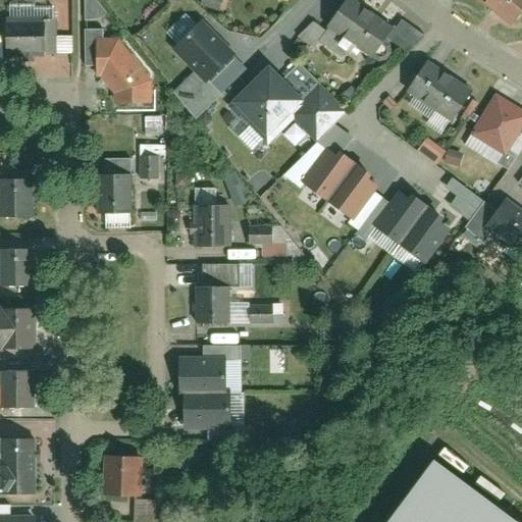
[(492,0),(508,12),(517,0),(492,0)]
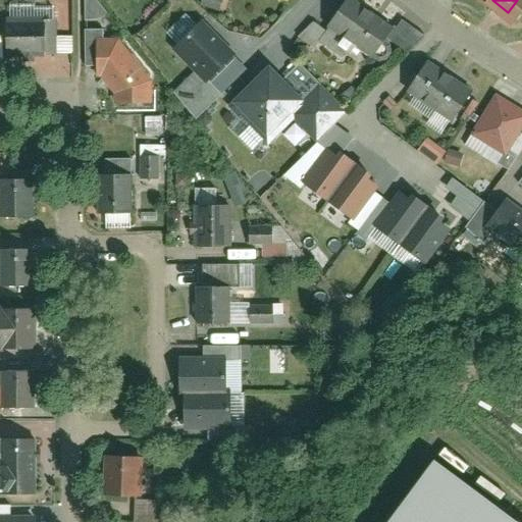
[(98,18),(96,1),(84,2),(85,19),(98,18)]
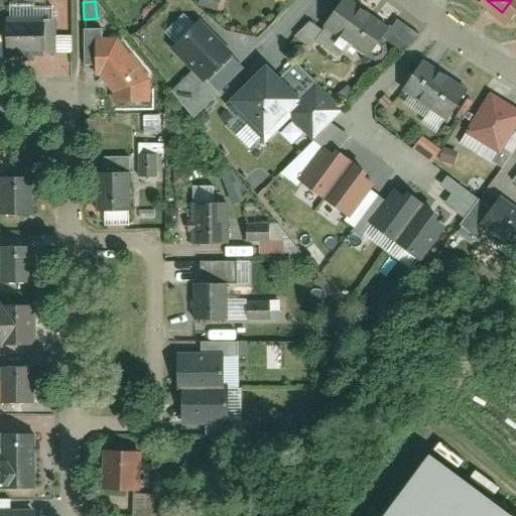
[(381,33),(346,2),(323,28),(358,59),(381,33)]
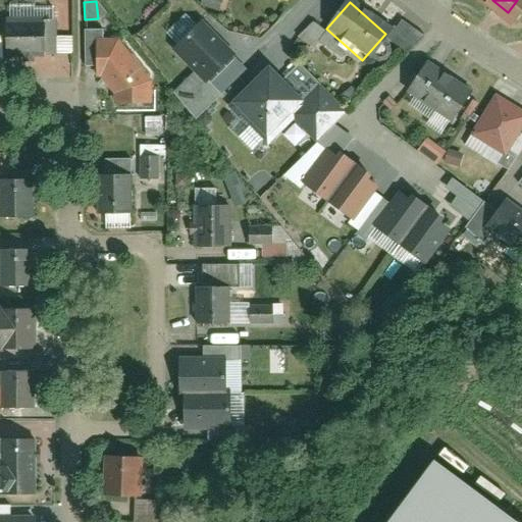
[(314,48),(323,28),(309,20),(299,41),(314,48)]
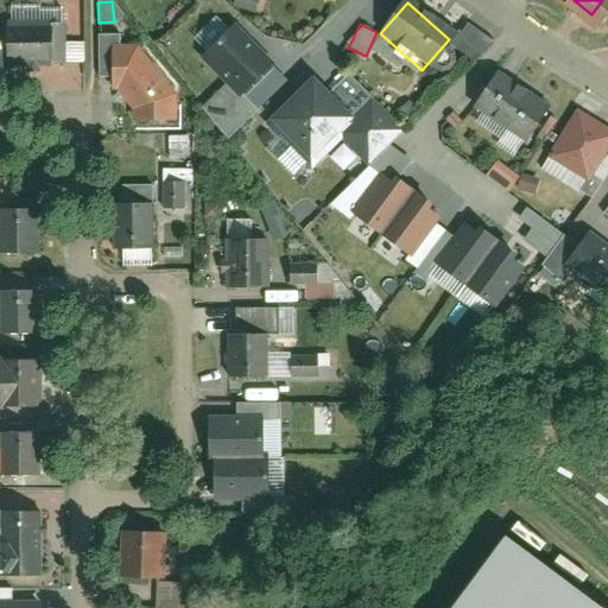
[(464,24),(451,46),(477,61),(491,38),(464,24)]
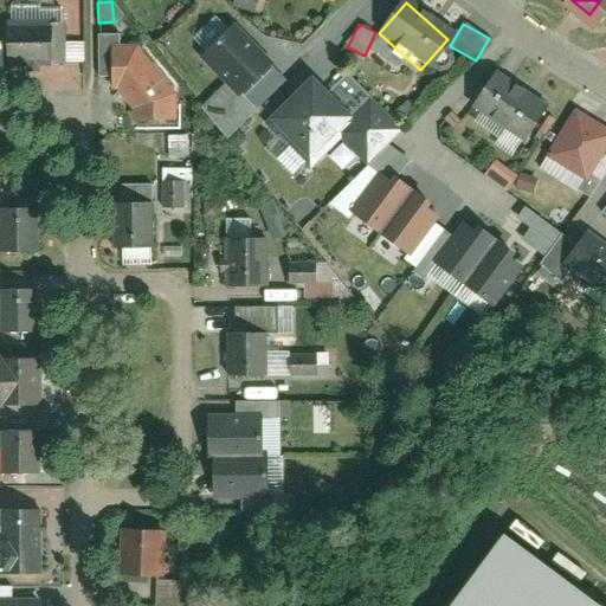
[(200,58),(239,97),(272,64),(234,25),(200,58)]
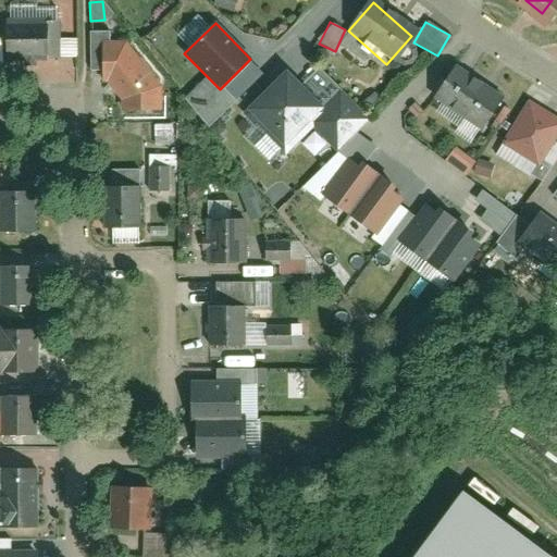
[(52,25),(11,26),(12,61),(53,61),(52,25)]
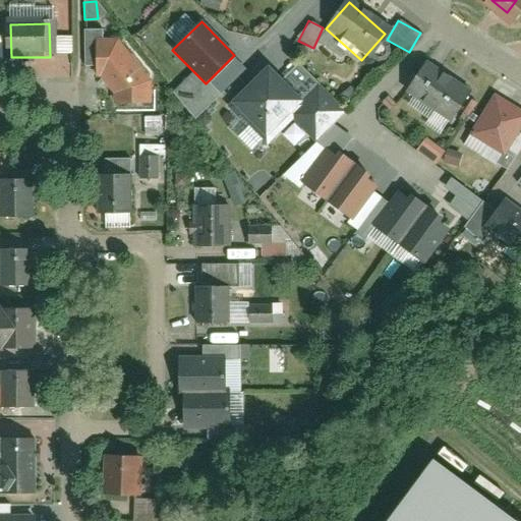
[(95,40),(95,66),(105,66),(133,99),(158,99),(158,83),(119,40),(95,40)]
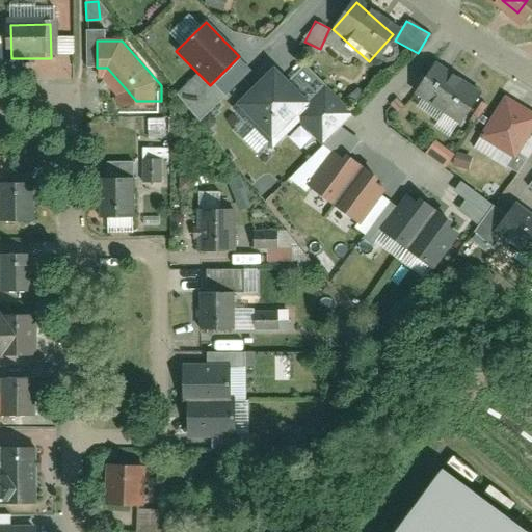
[(483,76),(436,45),(414,78),(460,109),(483,76)]
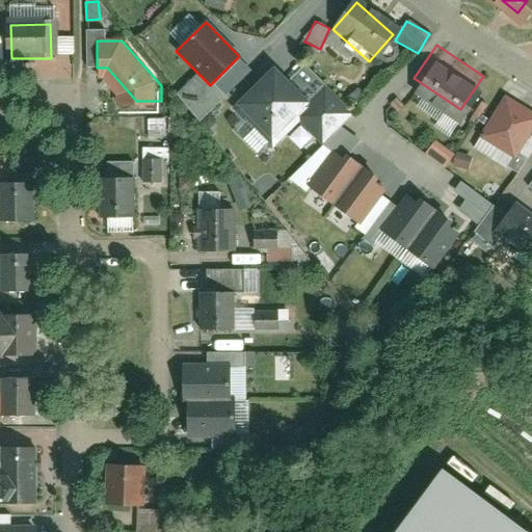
[(271,67),(232,105),(272,148),(298,122),(321,145),(353,114),(324,84),(306,102),(271,67)]
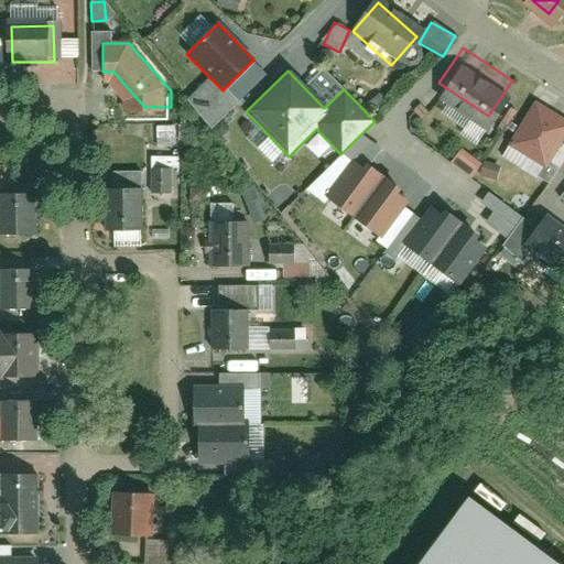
[(563,125),(563,104),(533,85),(506,129),(545,154),(563,125)]
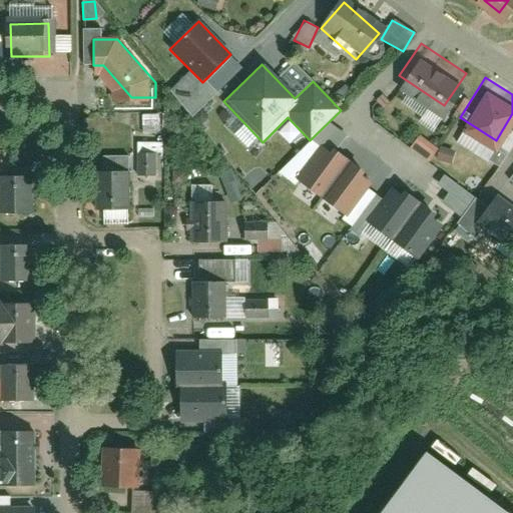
[(233,134),(245,146),(255,136),(242,124),(233,134)]
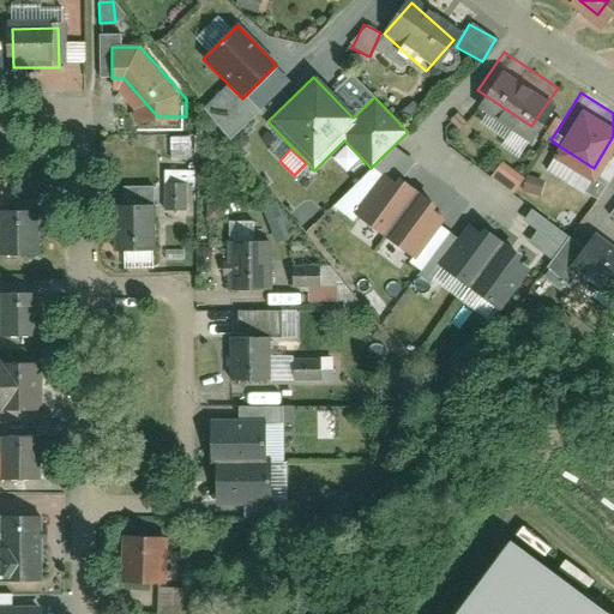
[(501,163),(491,178),(512,194),(523,179),(501,163)]
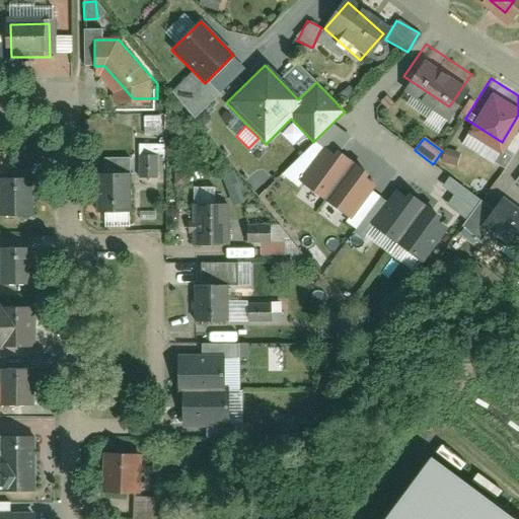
[(138,144),(138,177),(160,177),(160,144),(138,144)]
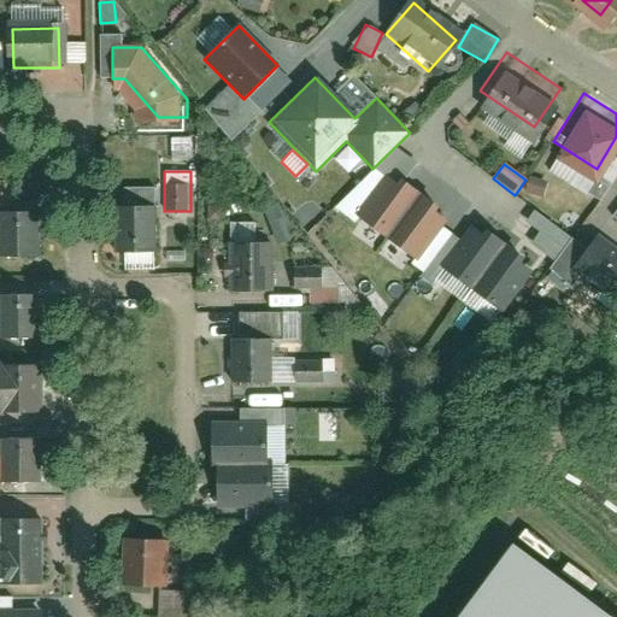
[(360,230),(504,325),(533,283),(388,188),(360,230)]
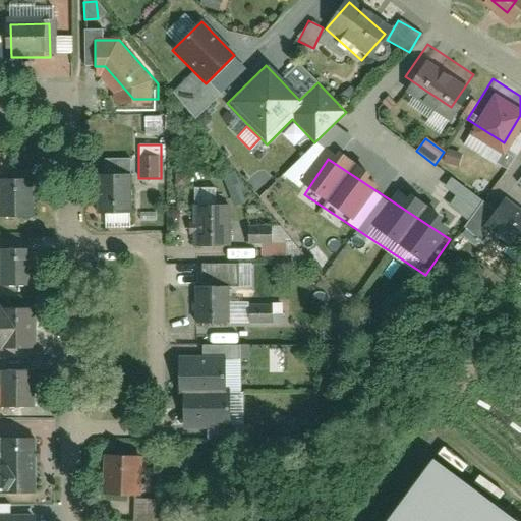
[(520,168),(518,166),(502,186),(520,200),(520,168)]
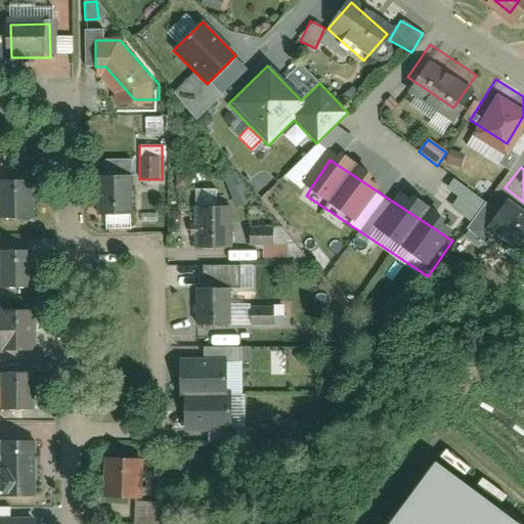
[(133,175),(97,175),(97,221),(132,222),(133,175)]
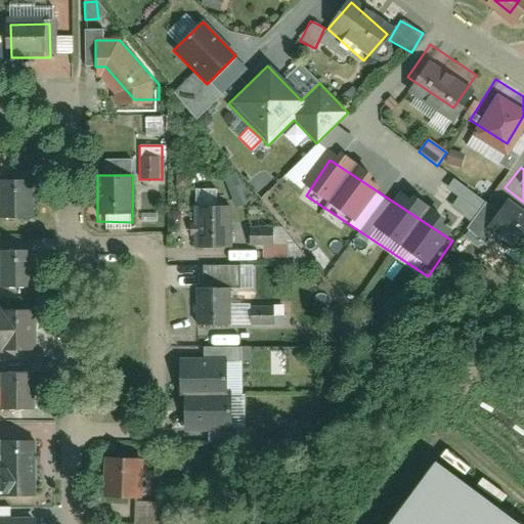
[(452,180),(447,188),(457,195),(450,208),(472,221),(485,201),(452,180)]
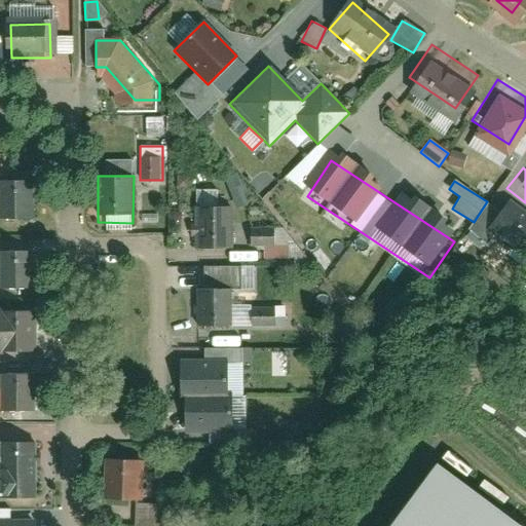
[(37,229),(36,184),(4,184),(5,229),(37,229)]
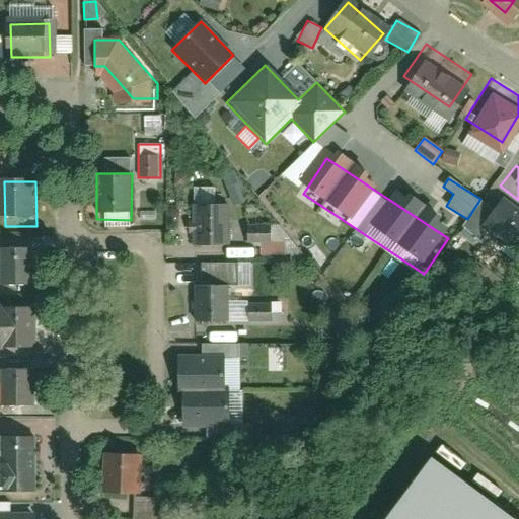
[(518,250),(518,210),(502,198),(480,226),(517,253),(518,250)]
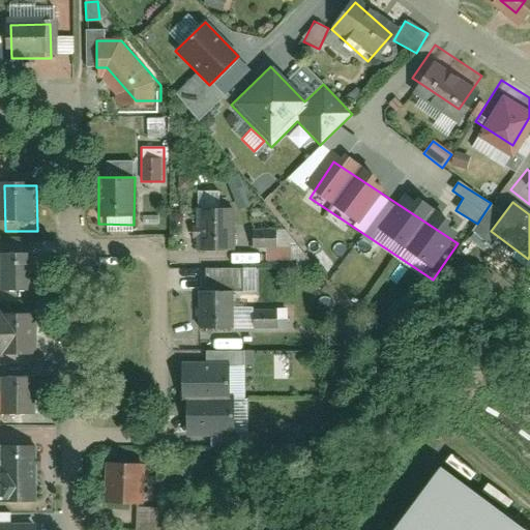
[(231,214),(196,214),(196,255),(231,255),(231,214)]
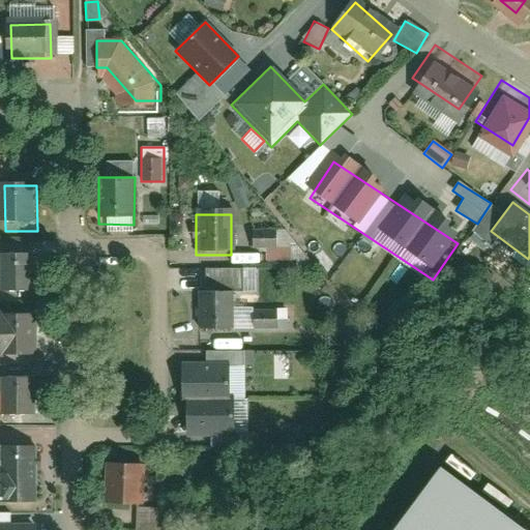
[(274,230),(274,239),(252,239),(252,249),(264,249),(264,260),(288,261),(288,230),(274,230)]
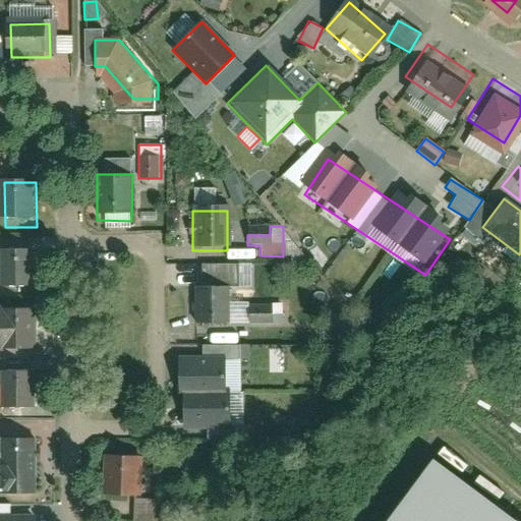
[(38,253),(5,253),(4,291),(37,291),(38,253)]
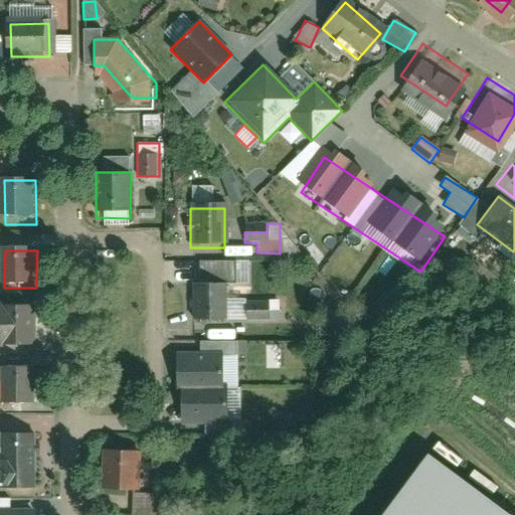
[(227,285),(192,286),(193,328),(228,327),(227,285)]
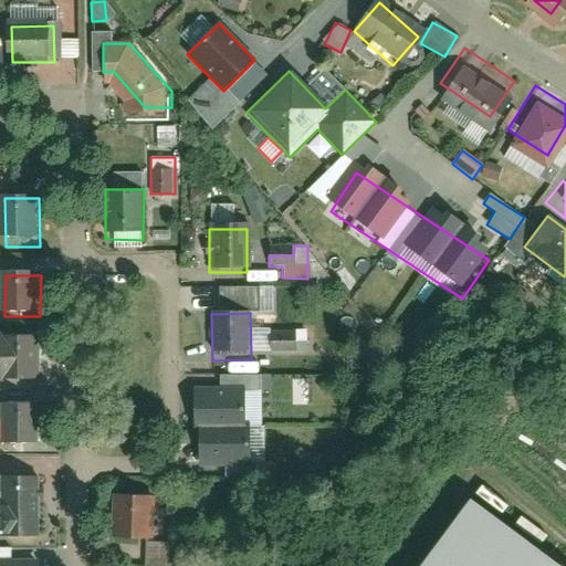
[(270,332),(270,353),(307,352),(306,331),(270,332)]
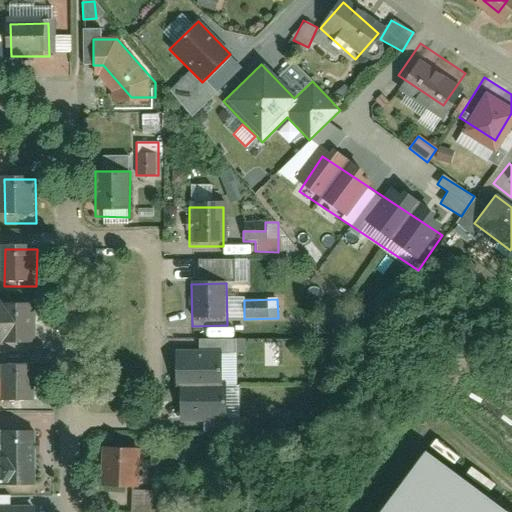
[(36,308),(6,308),(6,344),(36,344),(36,308)]
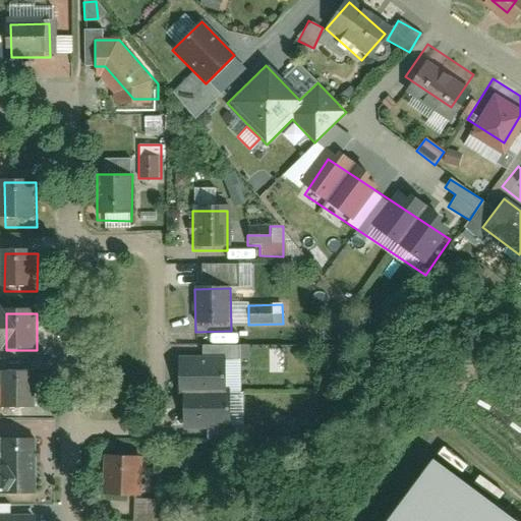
[(37,419),(36,381),(19,381),(19,373),(0,373),(0,399),(4,399),(4,419),(37,419)]
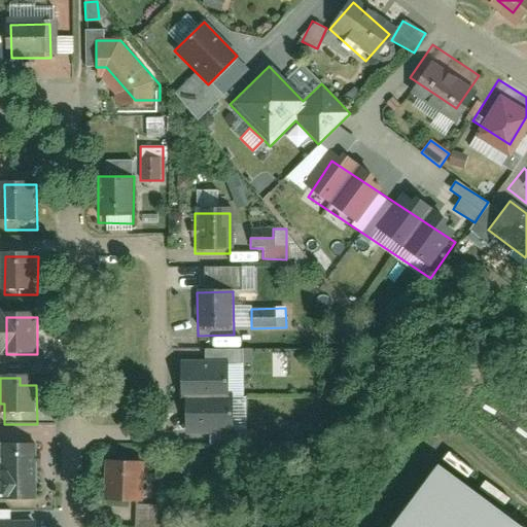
[(235,380),(200,380),(200,420),(235,420),(235,380)]
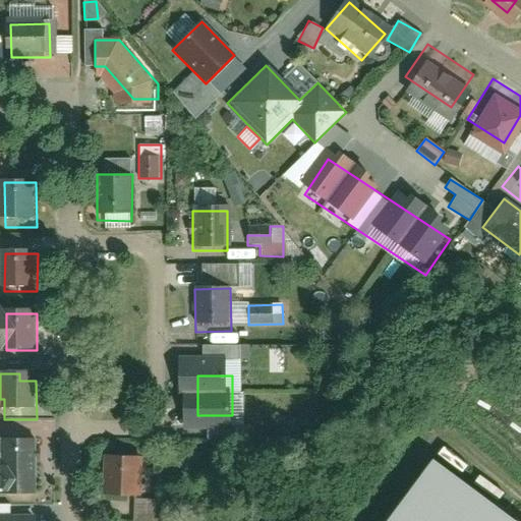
[(35,450),(1,449),(1,500),(34,501),(35,450)]
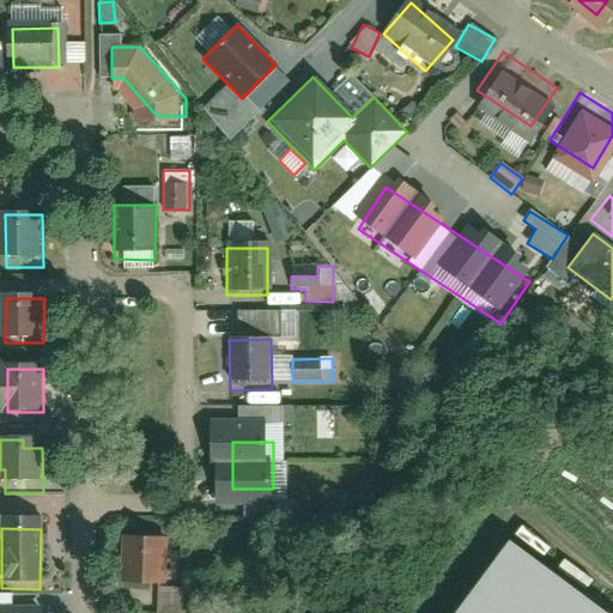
[(165,540),(127,540),(127,589),(165,589),(165,540)]
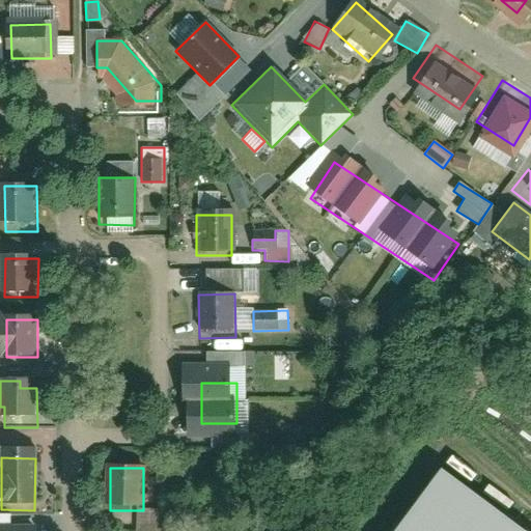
[(511,530),(446,482),(409,530),(511,530)]
